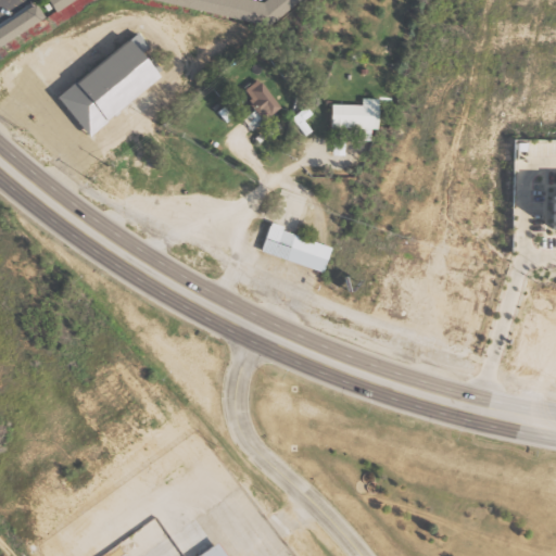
[(75,0),(52,0),(60,11),(75,0)]
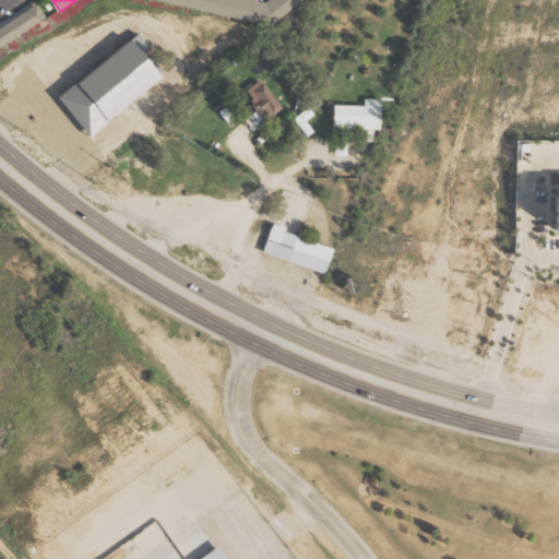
[(0,47),(48,20),(39,4),(0,27),(0,47)]
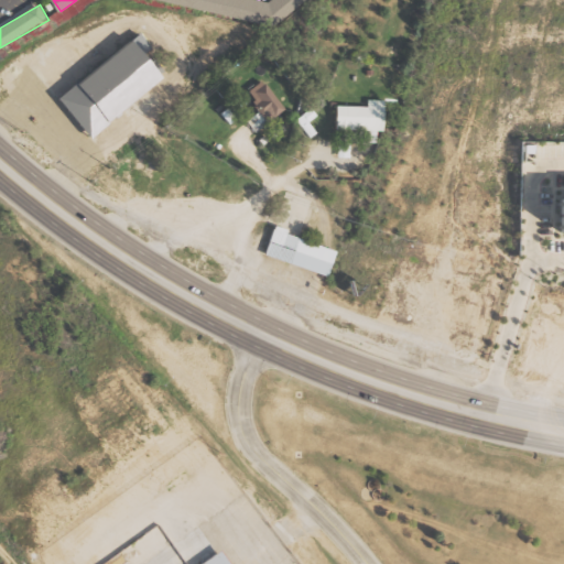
[(51,96),(80,134),(164,72),(134,32),(51,96)]
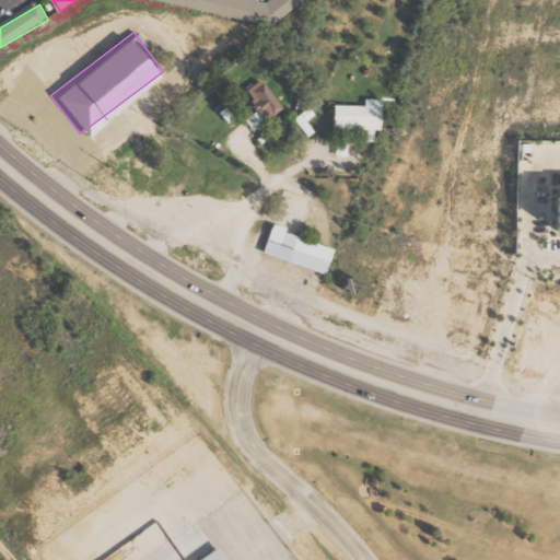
[(284,109),(266,78),(248,88),(267,119),(284,109)]
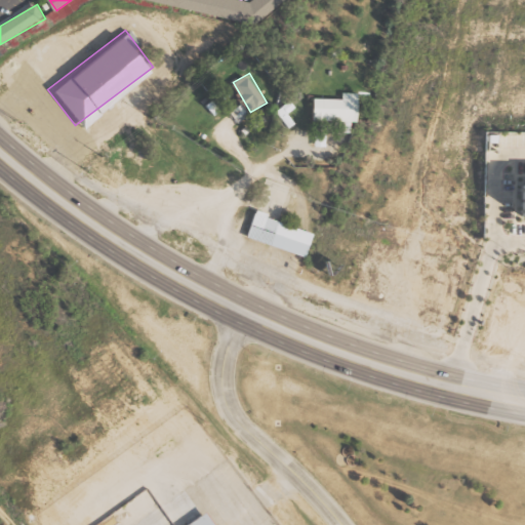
[(315,120),(346,120),(346,131),(353,131),(353,121),(360,121),(361,92),(345,91),(344,98),(316,97),(315,120)]
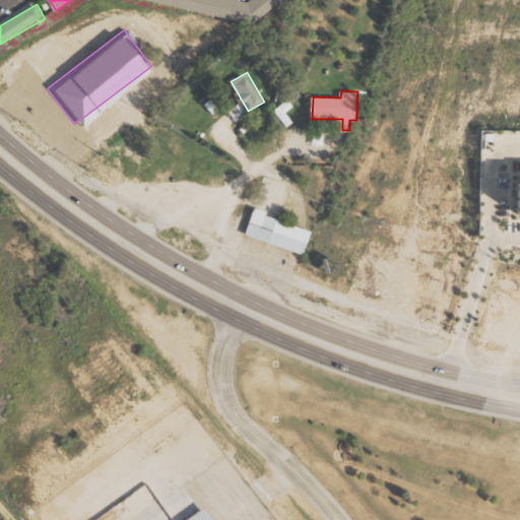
[(213,114),(220,109),(212,99),(205,104),(213,114)]
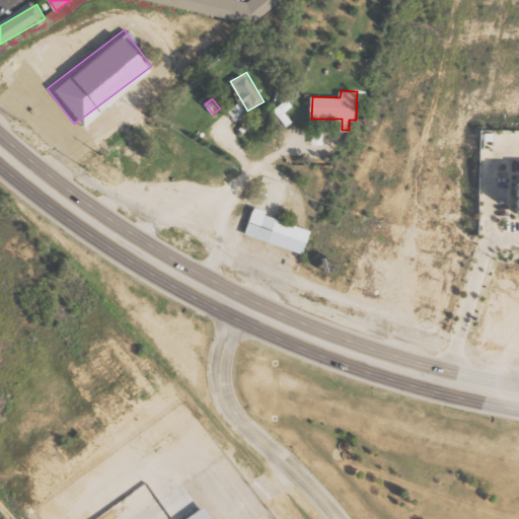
[(285,127),(294,122),(287,110),(294,105),(289,98),(274,108),(285,127)]
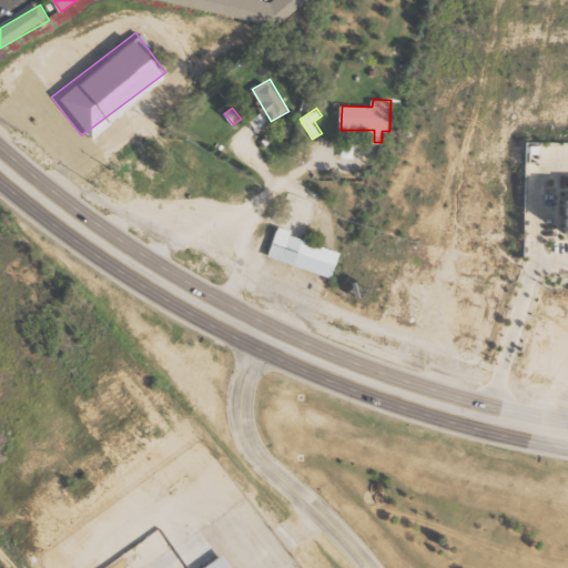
[(260,132),(271,123),(262,111),(250,121),(260,132)]
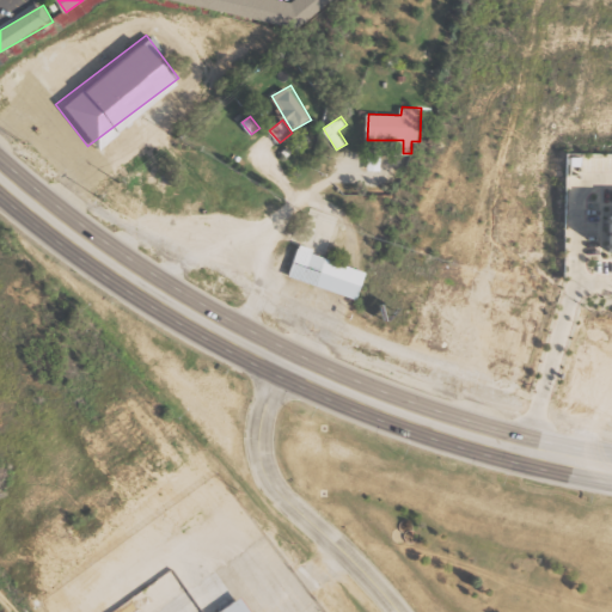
[(381,170),(383,154),(369,154),(368,169),(381,170)]
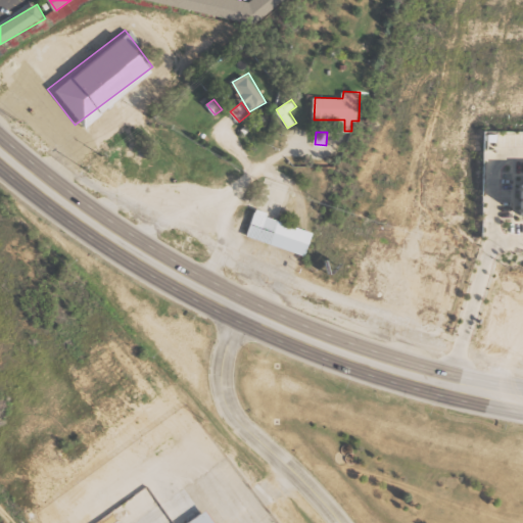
[(301,256),(310,230),(248,211),(241,237),(301,256)]
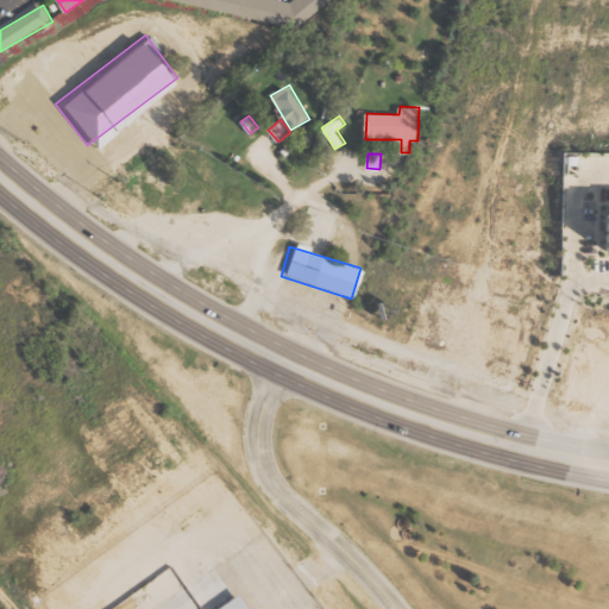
[(253,608),(242,591),(215,608),(253,608)]
